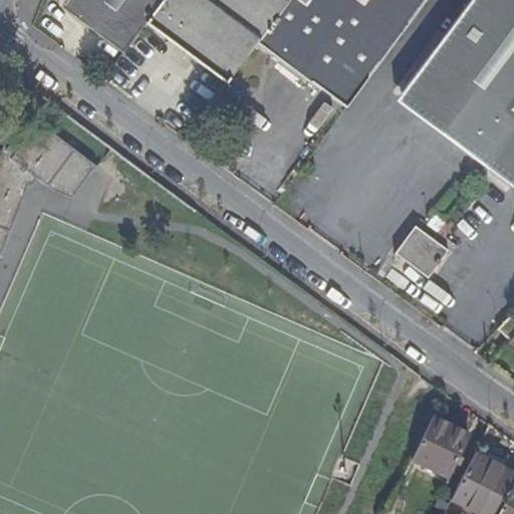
[(64,0),(66,11),(122,53),(146,22),(162,0),(64,0)]
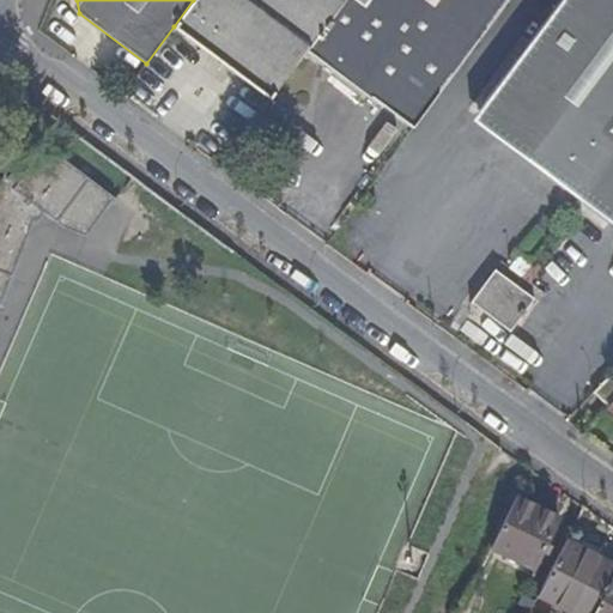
[(307,50),(344,0),(193,0),(174,26),(266,96),(271,99),(307,50)]
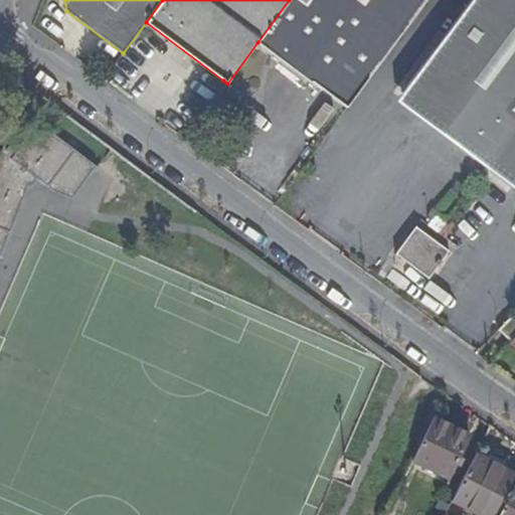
[(427,0),(289,0),(258,42),(346,109),(427,0)]
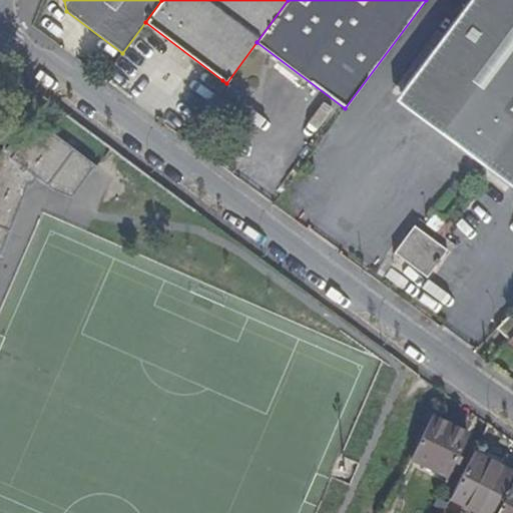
[(512,0),(468,0),(400,91),(512,174),(512,0)]
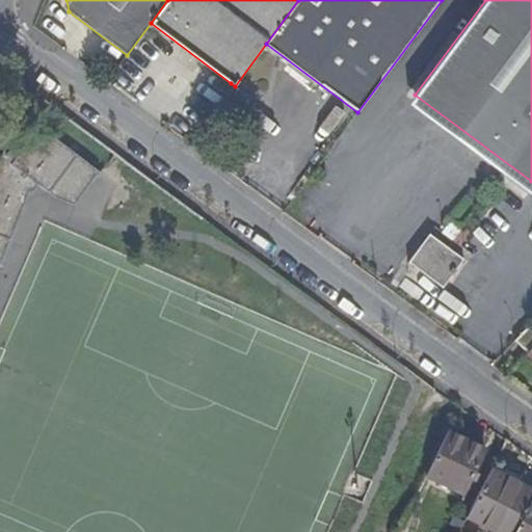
[(0,234),(10,239),(30,190),(22,184),(29,176),(38,183),(51,192),(79,155),(42,127),(23,151),(20,150),(16,150),(8,151),(6,153),(5,152),(0,163),(0,234)]
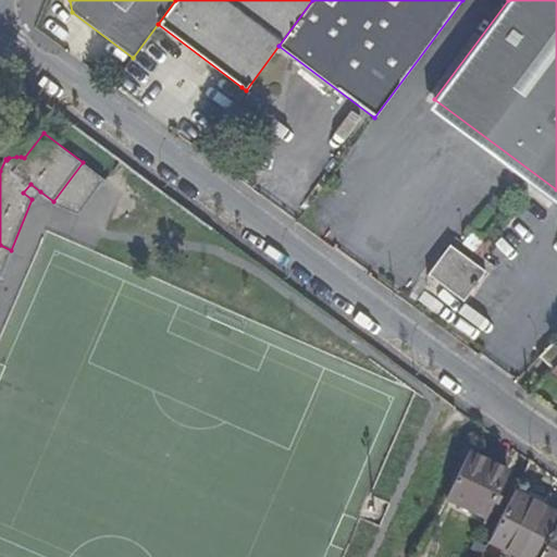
[(33,200),(40,192),(31,184),(23,193),(32,199),(33,200)]
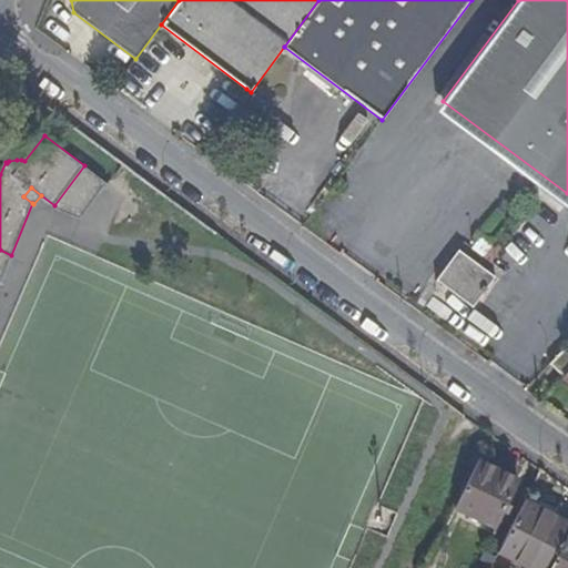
[(458,245),(434,276),(470,304),(495,273),(458,245)]
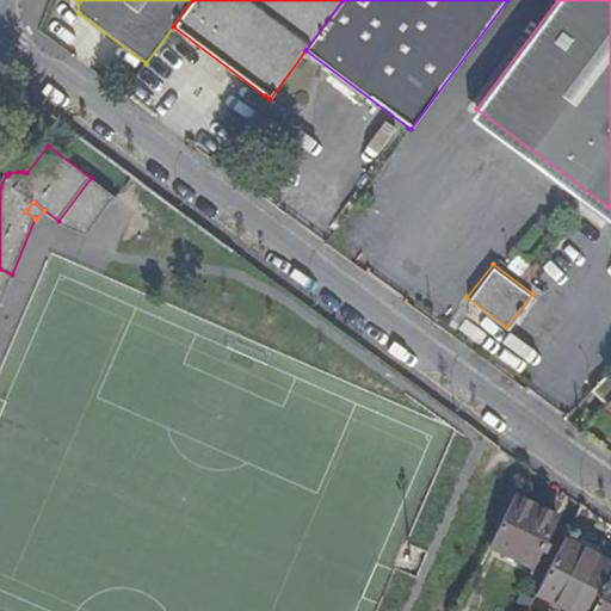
[(590,390),(606,406),(610,400),(610,372),(609,371),(590,390)]
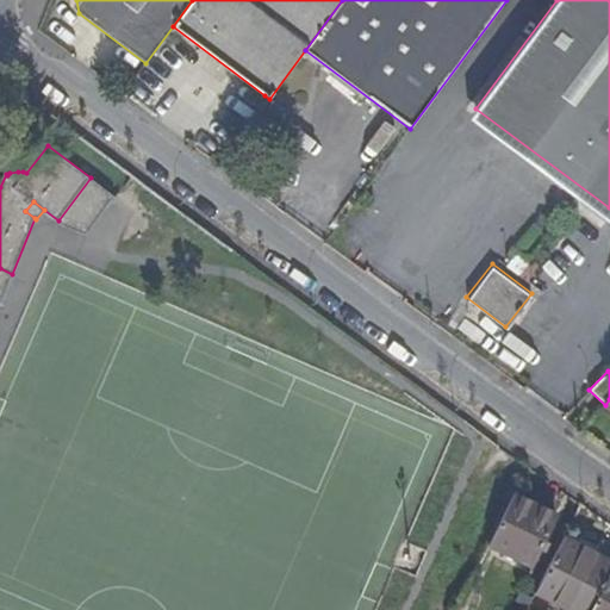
[(556,515),(514,493),(490,545),(533,566),(556,515)]
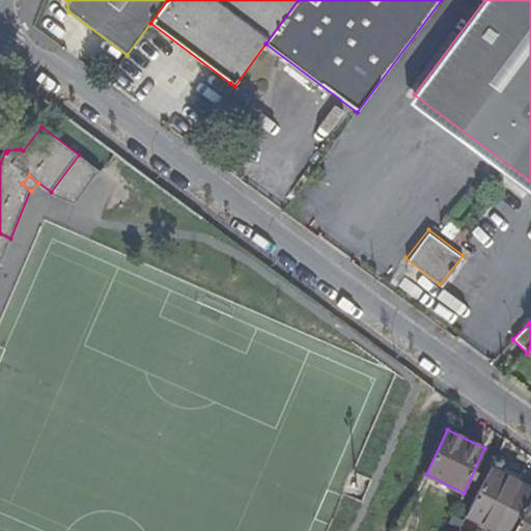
[(530,486),(492,467),(467,515),(495,530),(513,530),(530,498),(530,486)]
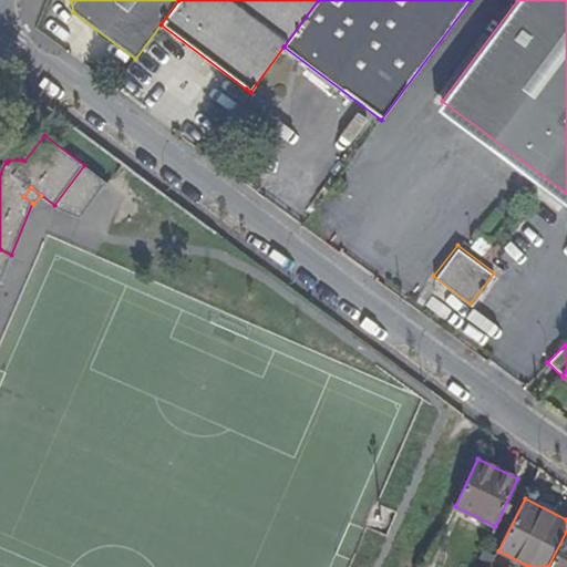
[(566,566),(566,532),(548,566),(566,566)]
